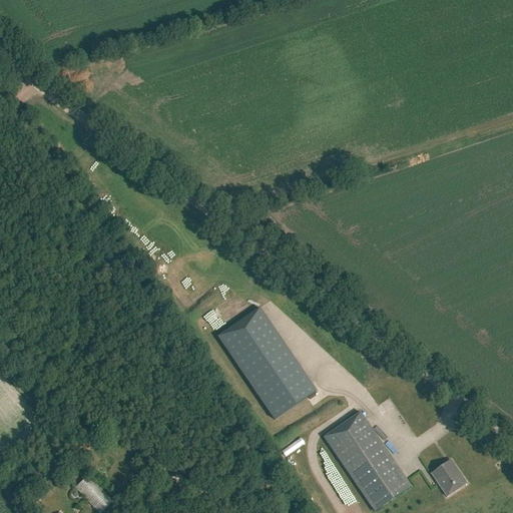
[(360,413),(324,438),(375,512),(411,488),(360,413)]
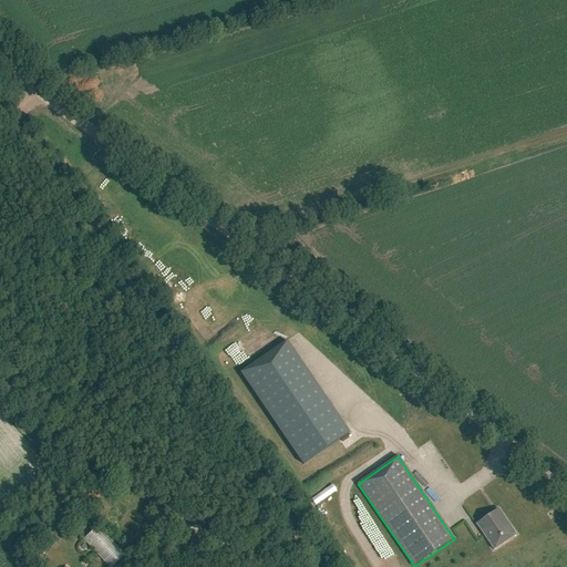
[(357,517),(364,516),(361,500),(353,501),(357,517)]
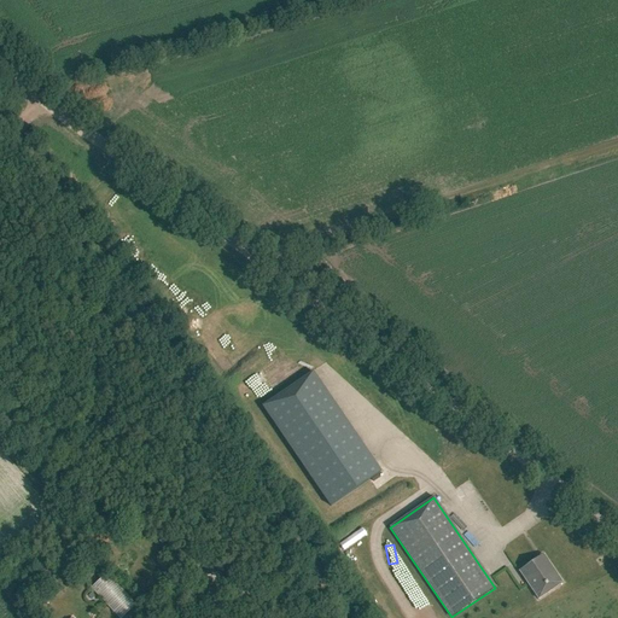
[(563,583),(543,555),(519,571),(538,600),(563,583)]
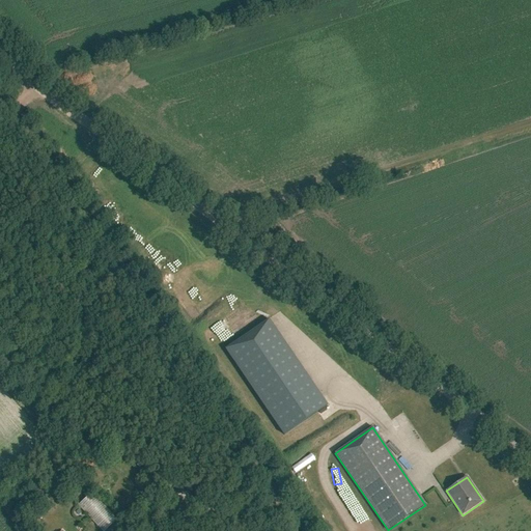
[(77,505),(101,530),(104,530),(116,520),(91,493),(77,505)]
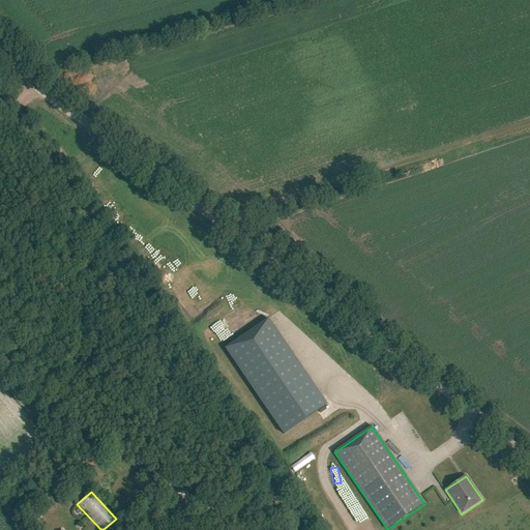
[(358,498),(350,502),(354,511),(362,506),(358,498)]
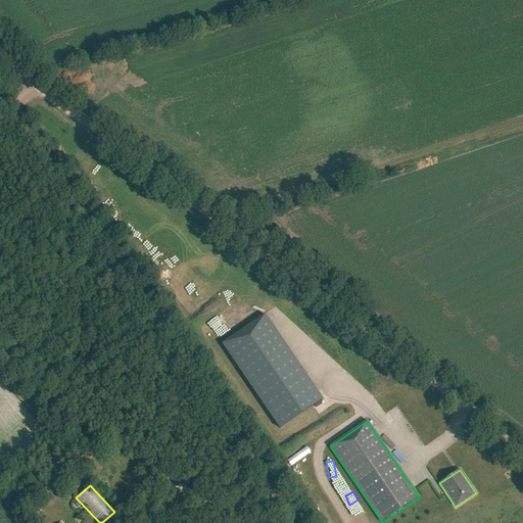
[(324,514),(330,511),(322,494),(317,497),(324,514)]
